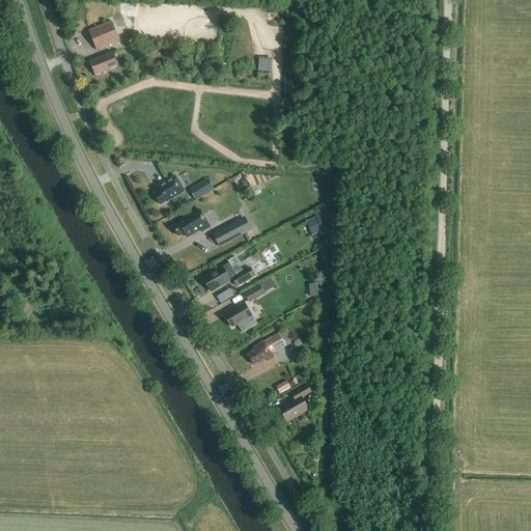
[(119,42),(112,22),(89,31),(96,51),(119,42)]
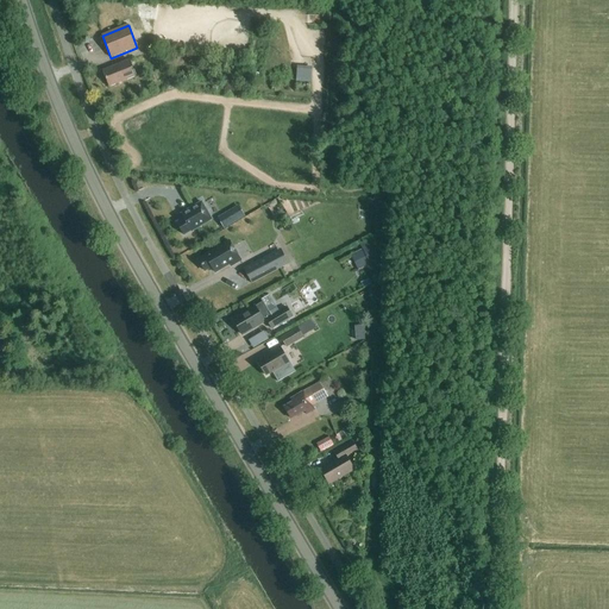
[(136,77),(130,61),(102,71),(110,88),(136,77)]
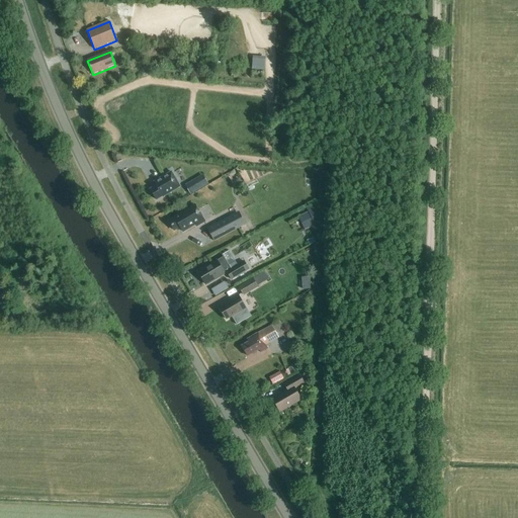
[(266,69),(266,56),(254,55),(254,69),(266,69)]
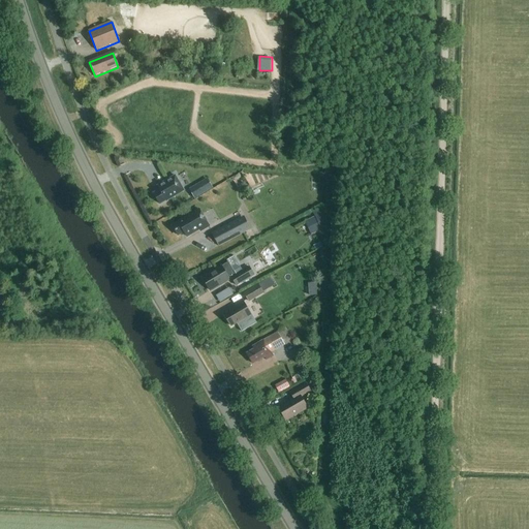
[(124,82),(129,81),(124,68),(120,70),(124,82)]
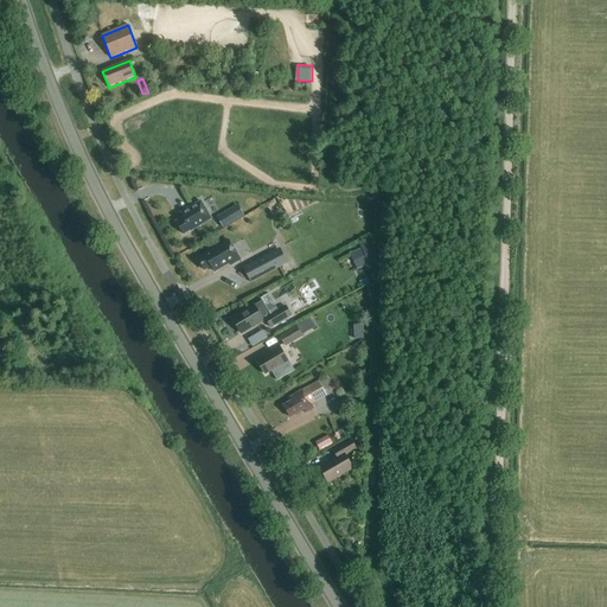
[(184,235),(191,231),(211,219),(200,202),(180,213),(184,218),(177,223),(184,235)]
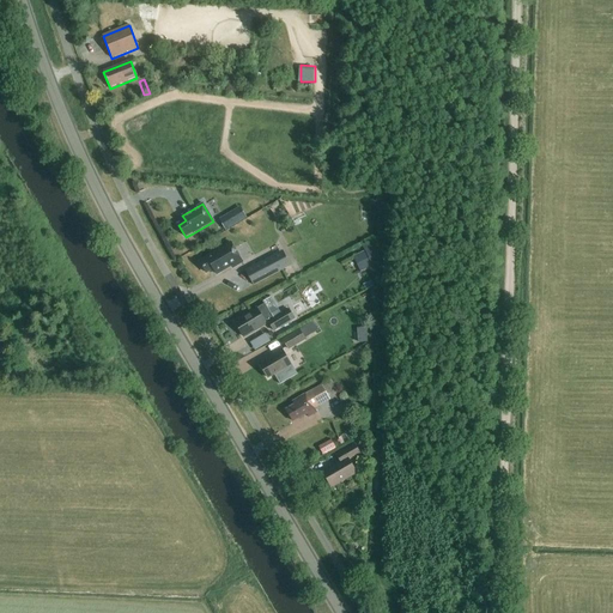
[(218,219),(225,231),(247,219),(240,207),(218,219)]
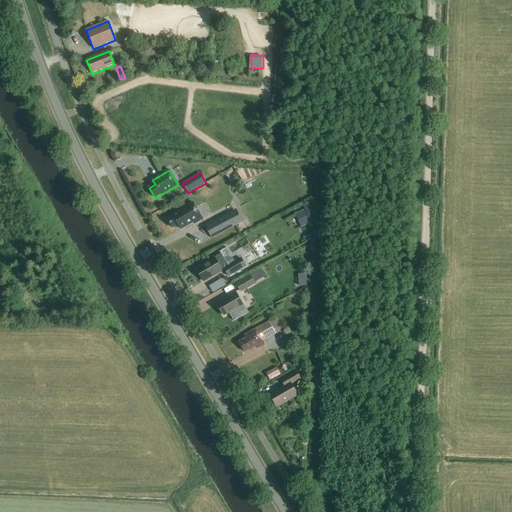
[(193,202),(190,204),(183,208),(184,209),(169,217),(171,220),(168,222),(173,230),(175,228),(177,231),(191,223),(193,225),(203,219),(193,202)]
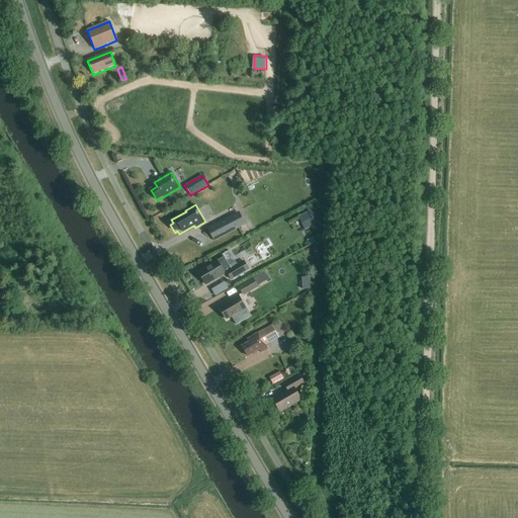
[(239,212),(207,229),(213,242),(245,225),(239,212)]
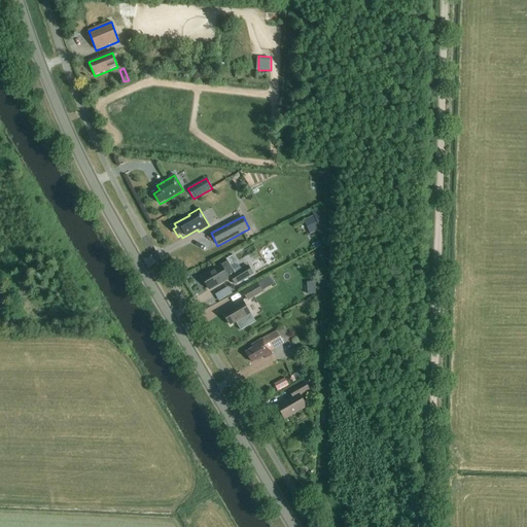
[(310,235),(320,230),(314,216),(304,221),(310,235)]
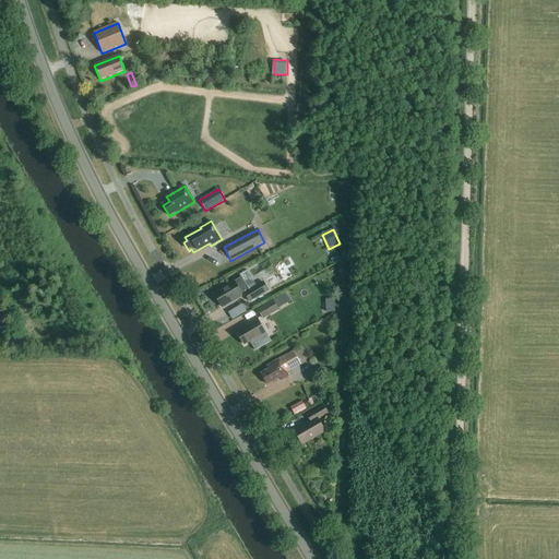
[(263,283),(249,292),(247,287),(253,283),(247,271),(240,275),(241,277),(214,294),(223,308),(245,295),(249,302),(268,292),(263,283)]
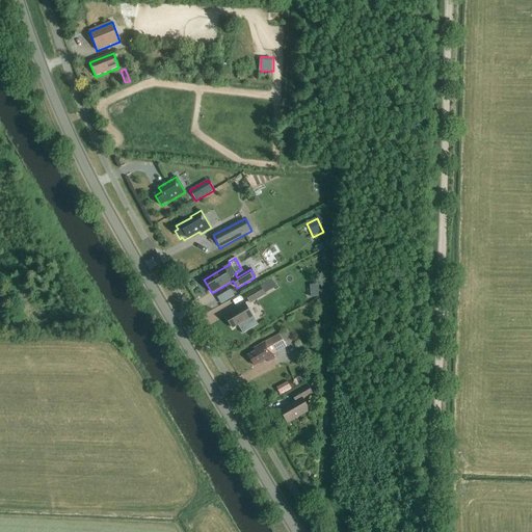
[(265,295),(276,288),(271,281),(260,287),(265,295)]
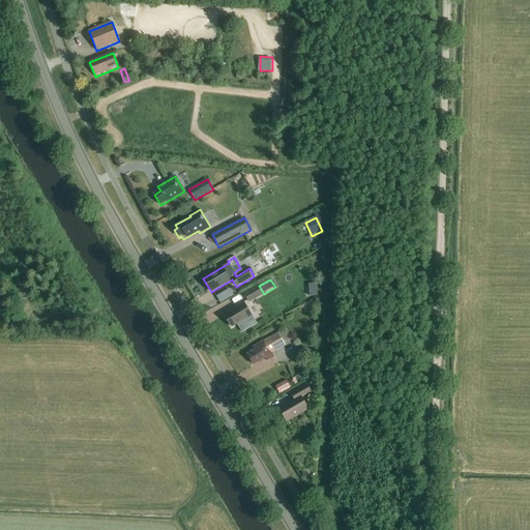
[(310,282),(312,295),(320,294),(319,282),(310,282)]
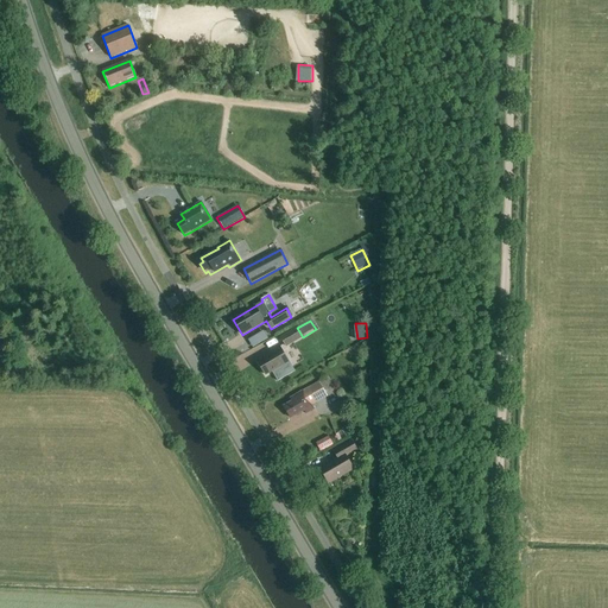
[(303,337),(297,328),(280,337),(286,347),(303,337)]
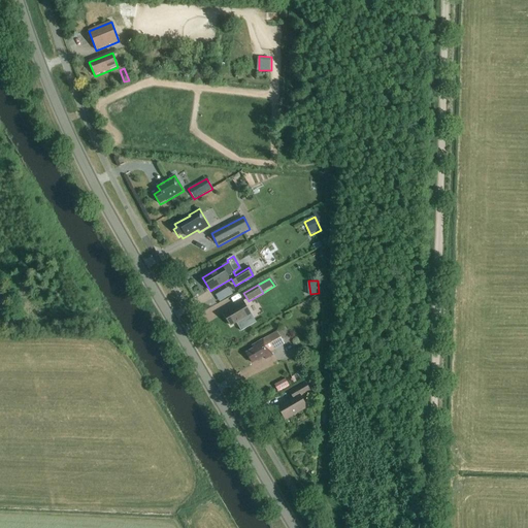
[(242,301),(235,305),(236,307),(224,315),(231,326),(243,319),(243,321),(251,317),(242,301)]
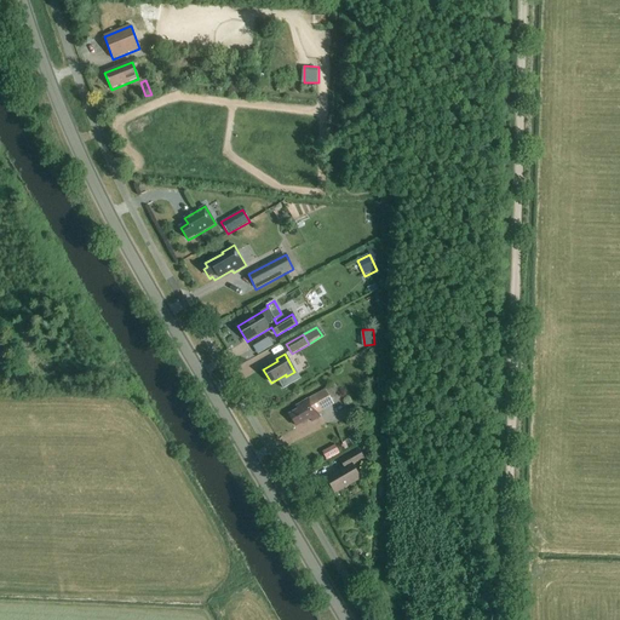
[(334,384),(314,396),(296,407),(297,411),(290,414),(297,428),(310,419),(311,423),(320,418),(317,414),(333,405),(332,402),(342,397),(334,384)]
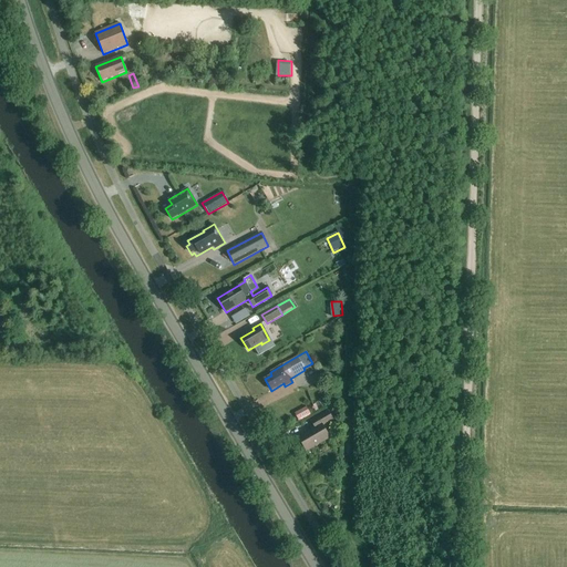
[(300,421),(313,414),(309,405),(296,412),(300,421)]
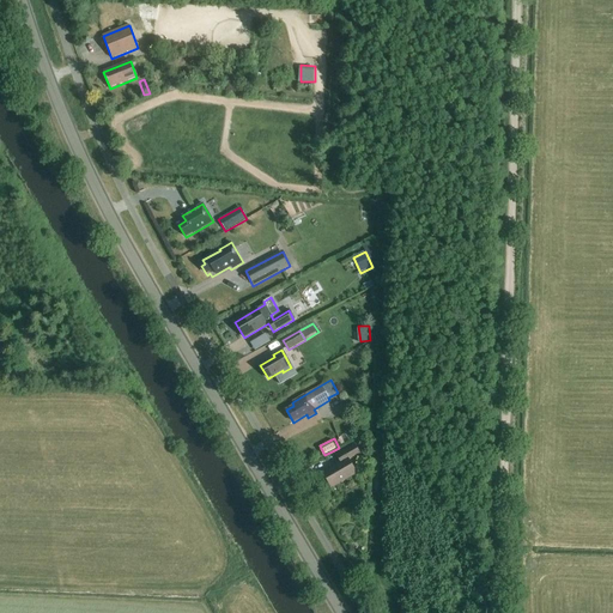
[(332,489),(353,477),(357,474),(350,460),(360,454),(354,444),(337,455),(340,461),(321,472),(332,489)]
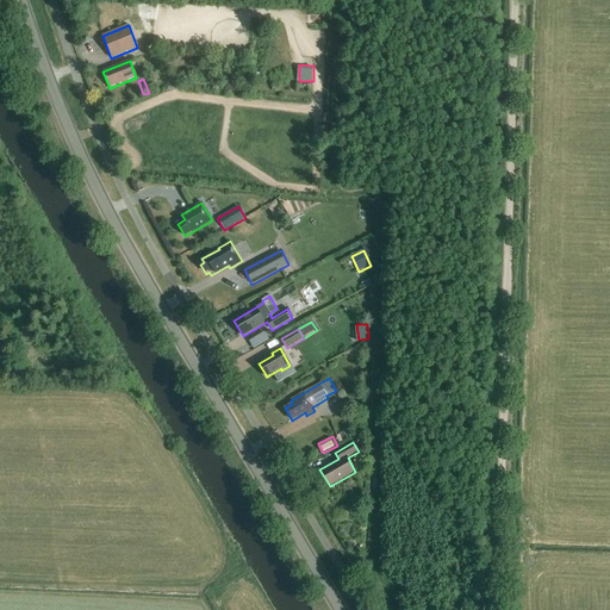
[(361,514),(362,500),(352,499),(352,514),(361,514)]
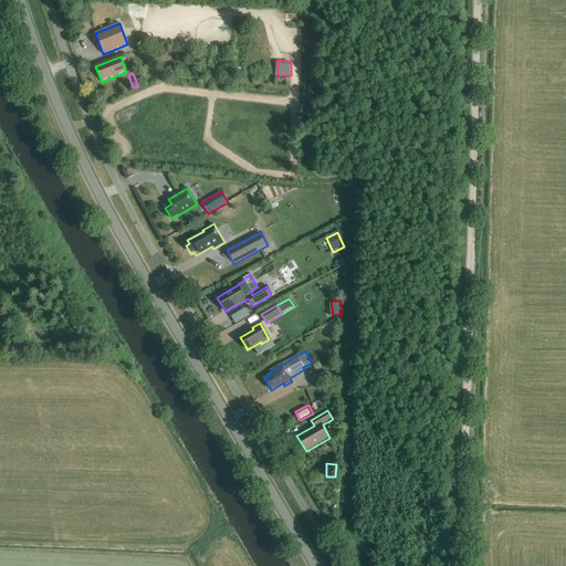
All buildings are outlined.
